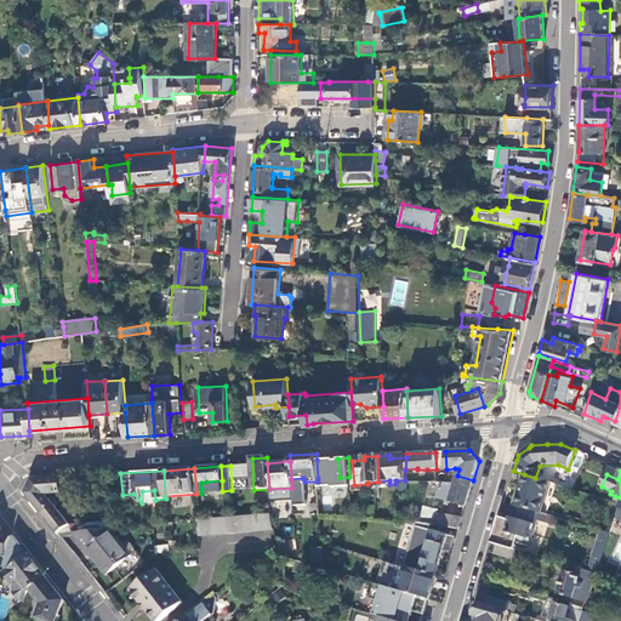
[(547,516),(557,485),(536,478),(535,478),(524,474),(514,506),(519,507),(540,513),(547,516)]
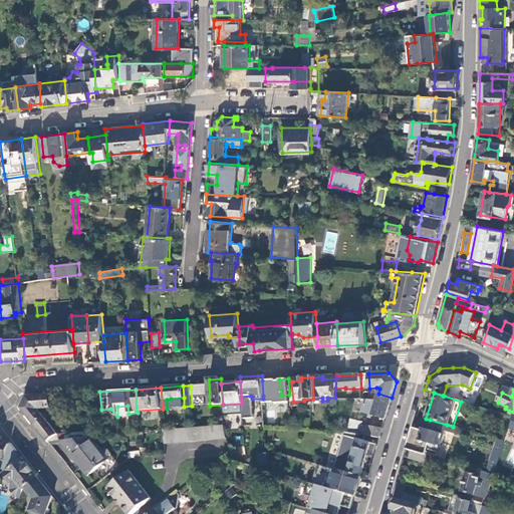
[(386,419),(392,398),(378,394),(376,400),(365,400),(362,412),(386,419)]
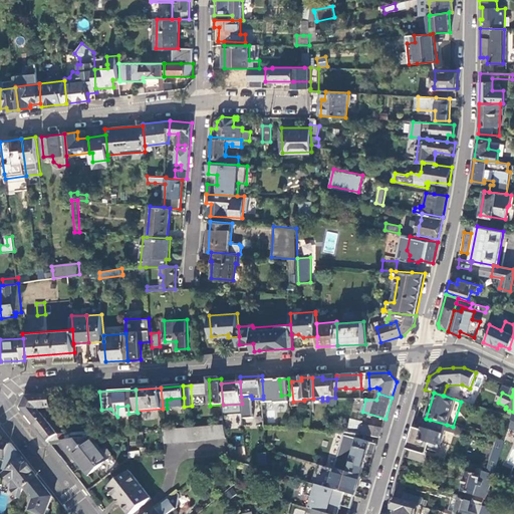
[(50,409),(50,395),(27,397),(21,409),(35,426),(44,418),(40,412),(37,409),(40,409),(50,409)]
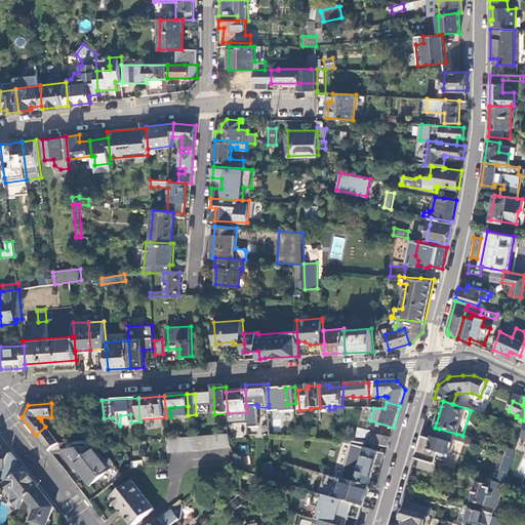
[(287,436),(297,436),(295,409),(279,409),(279,411),(280,429),(287,429),(287,436)]
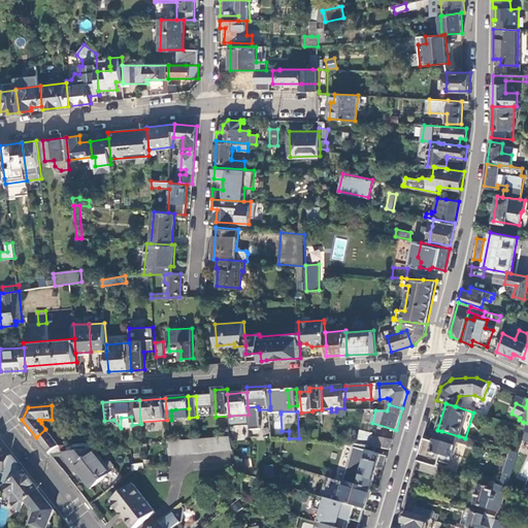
[(58,446),(45,429),(36,437),(50,454),(62,453),(68,452),(92,451),(92,443),(58,446)]
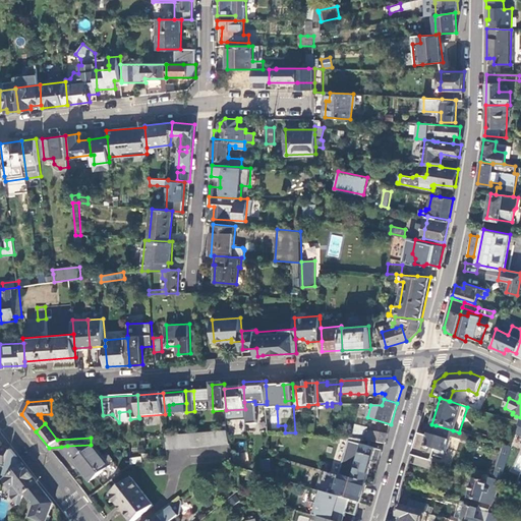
[(460,440),(461,433),(459,432),(453,430),(436,425),(431,439),(428,438),(419,435),(412,457),(416,458),(431,462),(432,462),(435,453),(445,455),(447,454),(452,438),(460,440)]
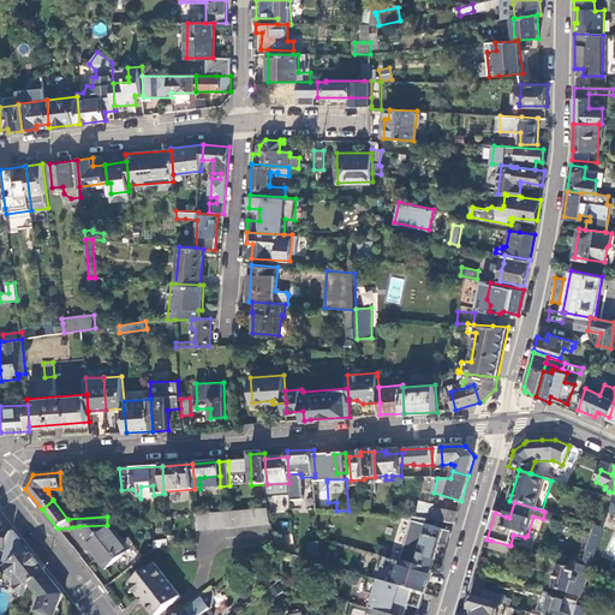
[(419,506),(417,518),(430,520),(433,508),(419,506)]
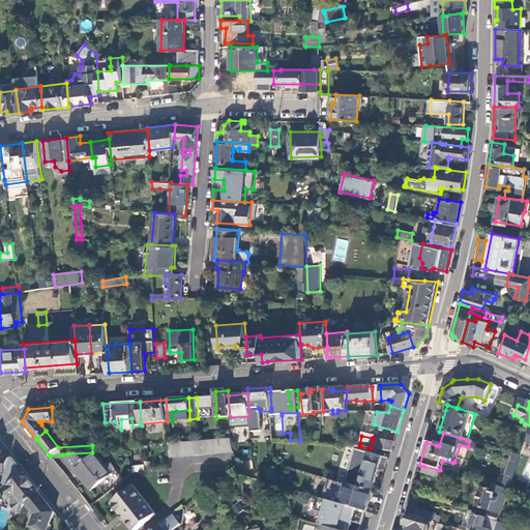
[(234,452),(231,438),(169,443),(170,458),(234,452)]
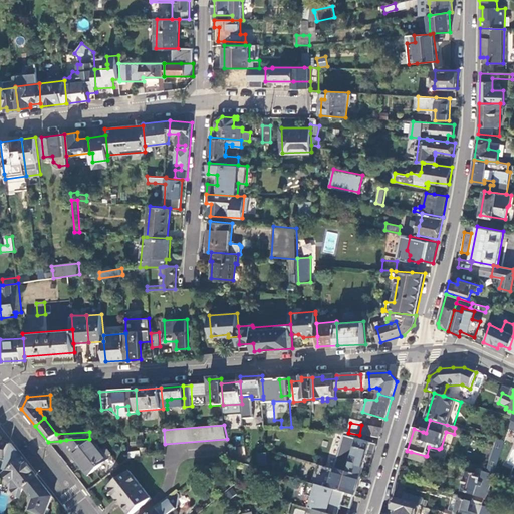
[(361,425),(359,435),(379,438),(382,429),(361,425)]
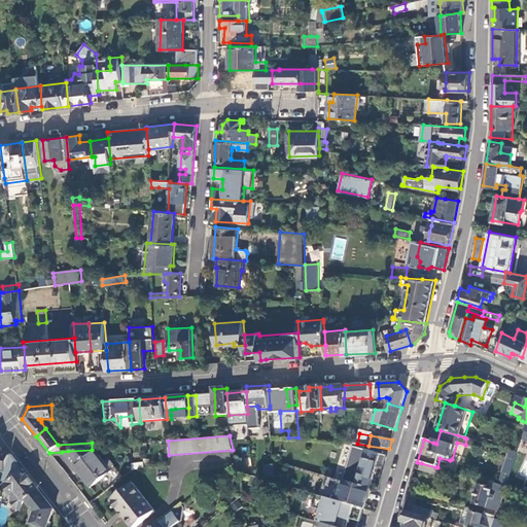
[(0,468),(5,471),(10,456),(1,453),(2,448),(0,447),(0,468)]
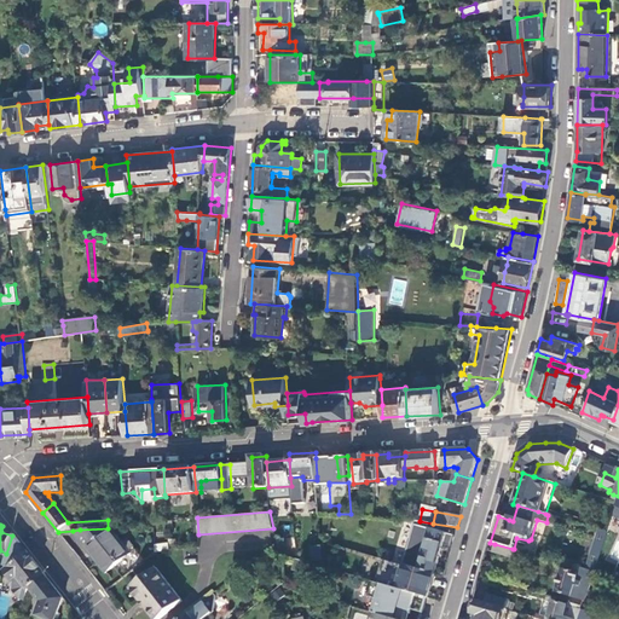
[(131,553),(110,527),(108,528),(80,530),(91,544),(86,548),(105,572),(131,553)]
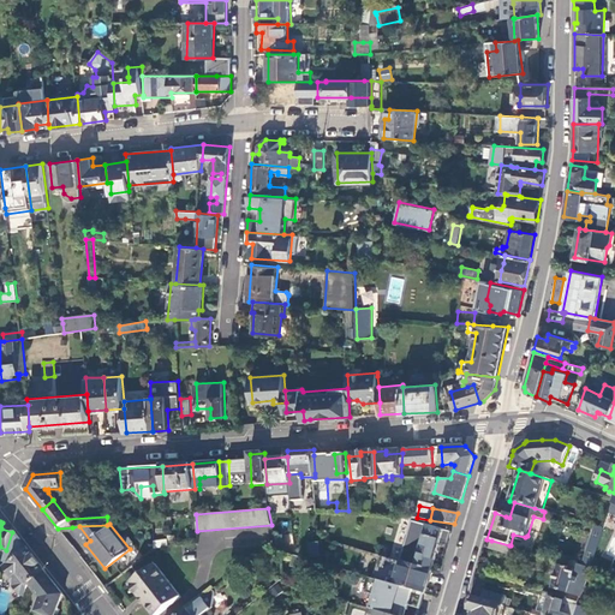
[(416,566),(433,571),(445,530),(428,525),(428,526),(424,539),(418,559),(415,557),(413,562),(417,563),(416,566)]
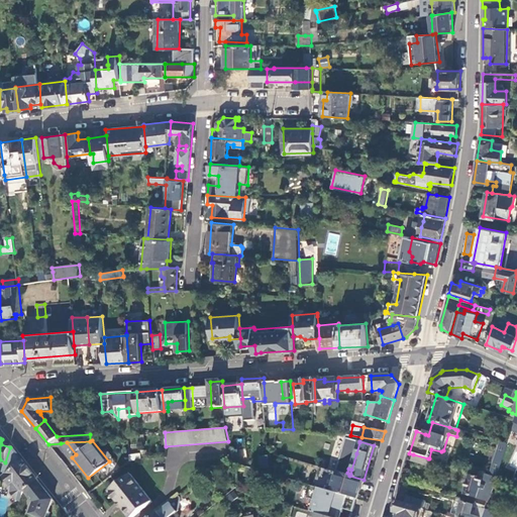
[(61,443),(72,457),(76,454),(67,442),(61,443)]
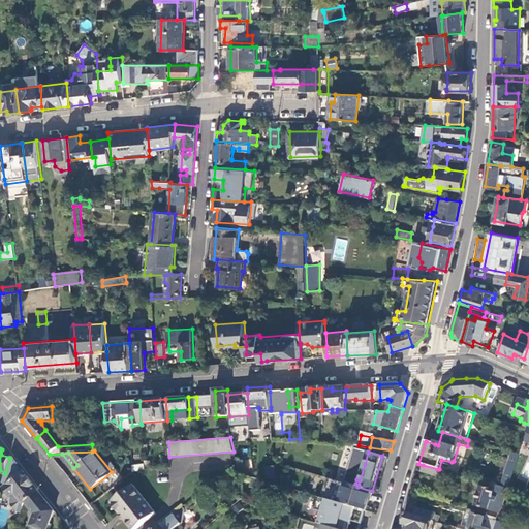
[(365,464),(368,453),(362,453),(359,463),(365,464)]
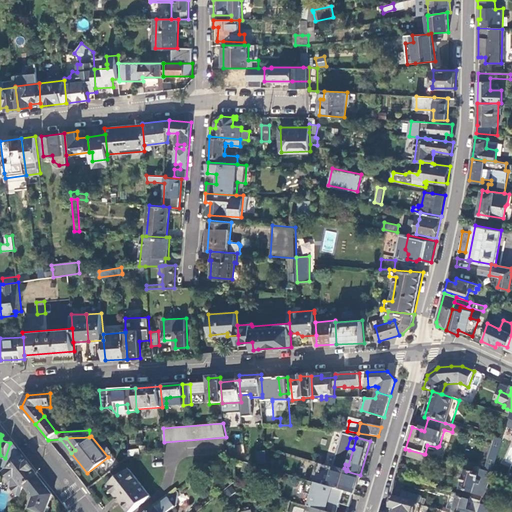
[(495,463),(503,440),(497,438),(490,461),(495,463)]
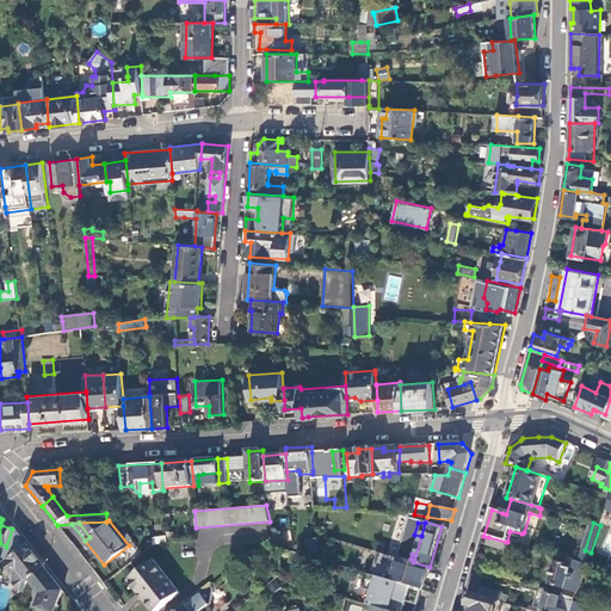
[(14,528),(5,559),(10,560),(29,545),(14,528)]
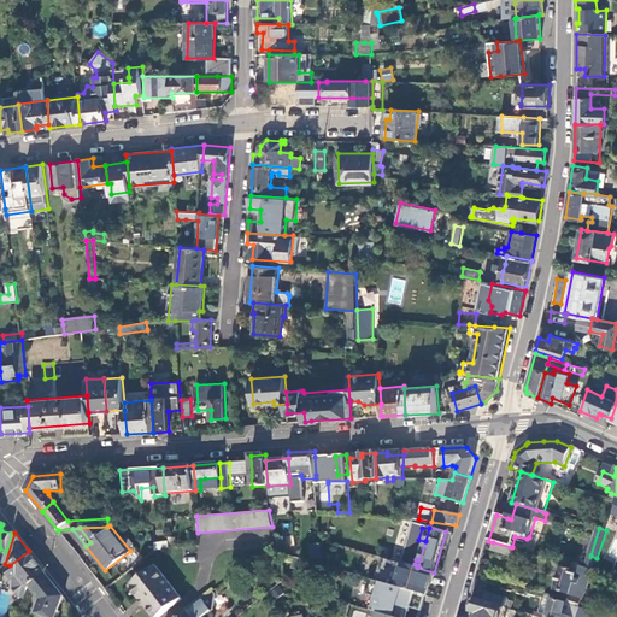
[(511,547),(493,542),(491,551),(509,556),(511,547)]
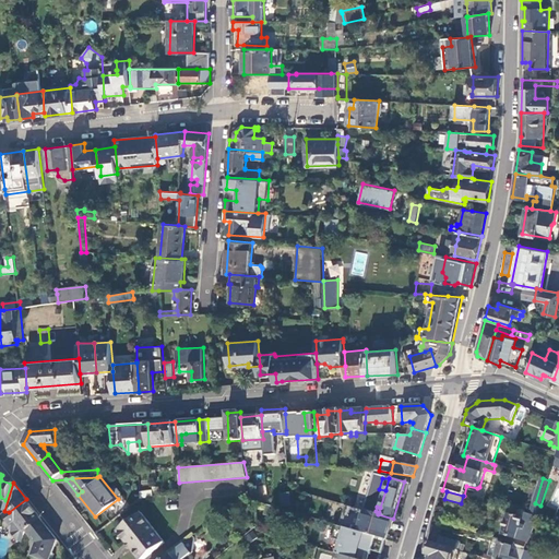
[(361,508),(369,510),(372,497),(365,495),(361,508)]
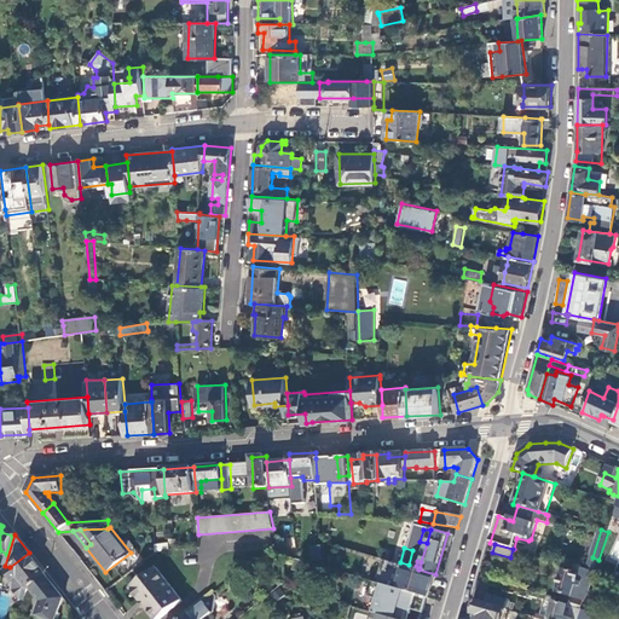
[(47,577),(29,553),(10,567),(5,571),(13,582),(18,578),(19,580),(15,585),(15,590),(21,600),(27,601),(29,590),(32,589),(47,577)]
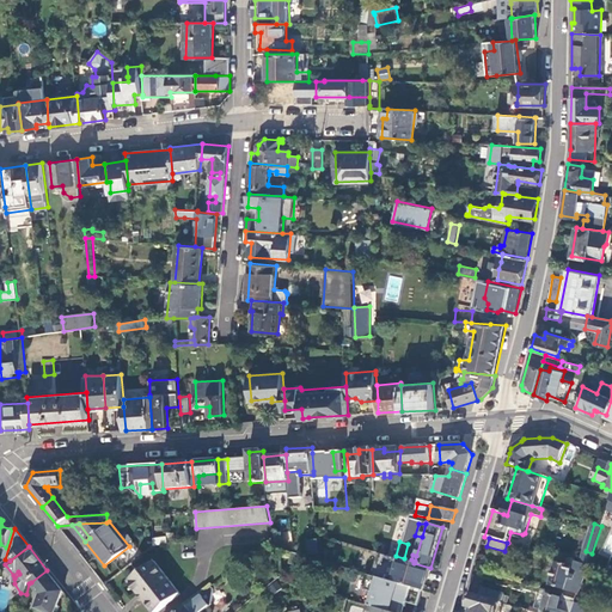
[(423,591),(430,568),(414,563),(374,551),(373,554),(378,556),(372,576),(423,591)]
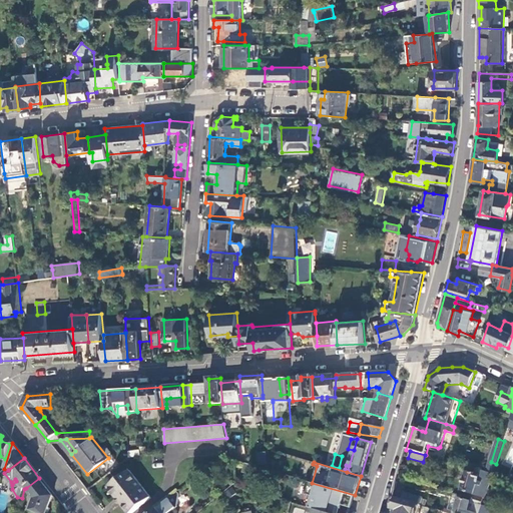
[(253,467),(244,464),(242,473),(251,475),(253,467)]
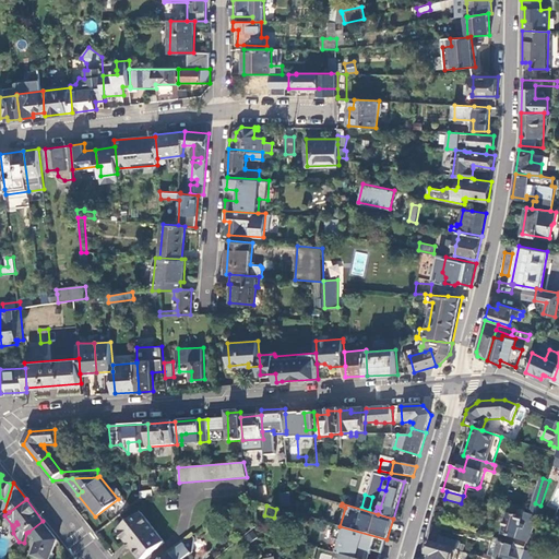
[(128,544),(132,549),(139,558),(144,558),(165,544),(141,513),(118,532),(128,544)]
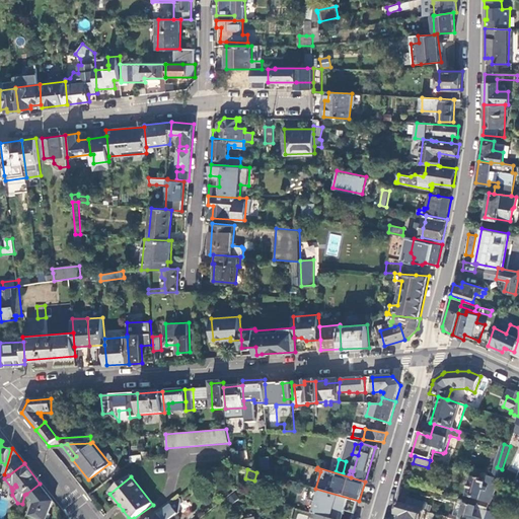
[(495,493),(499,479),(487,476),(486,482),(471,477),(466,497),(496,505),(500,494),(495,493)]
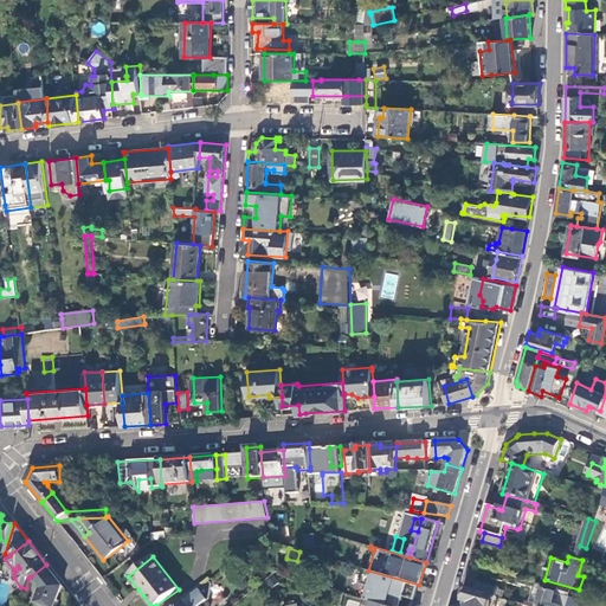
[(55,605),(63,585),(46,565),(31,577),(40,587),(34,603),(44,605),(55,605)]
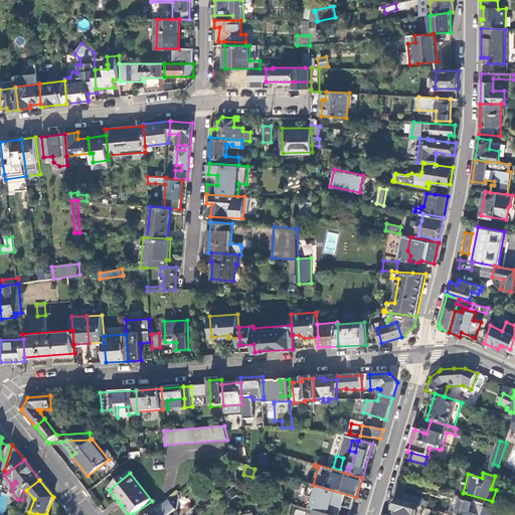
[(343,508),(352,510),(356,497),(313,485),(308,483),(306,489),(308,489),(306,497),(311,498),(310,503),(312,504),(310,510),(326,514),(336,514),(338,510),(340,506),(343,508)]
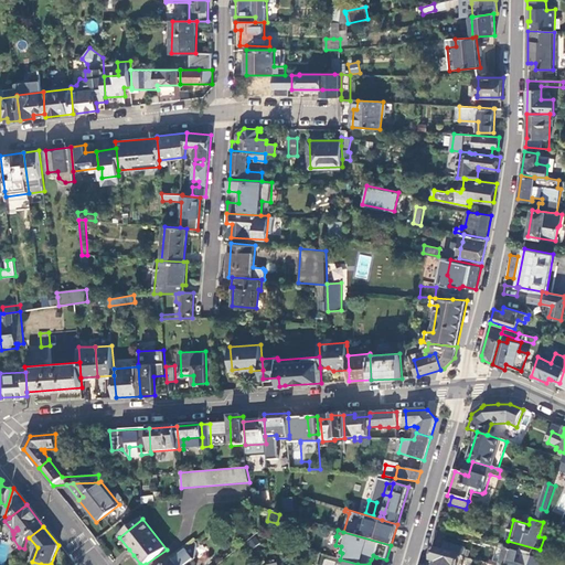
[(187,564),(193,560),(192,558),(195,555),(198,544),(195,542),(164,564),(187,564)]
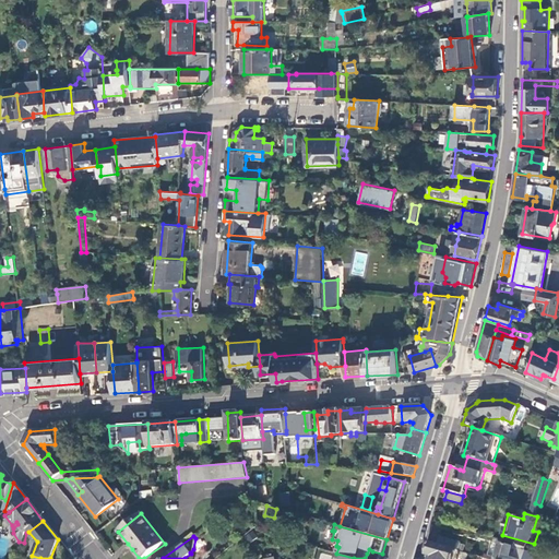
[(456,550),(459,550),(461,544),(439,538),(438,545),(456,550)]
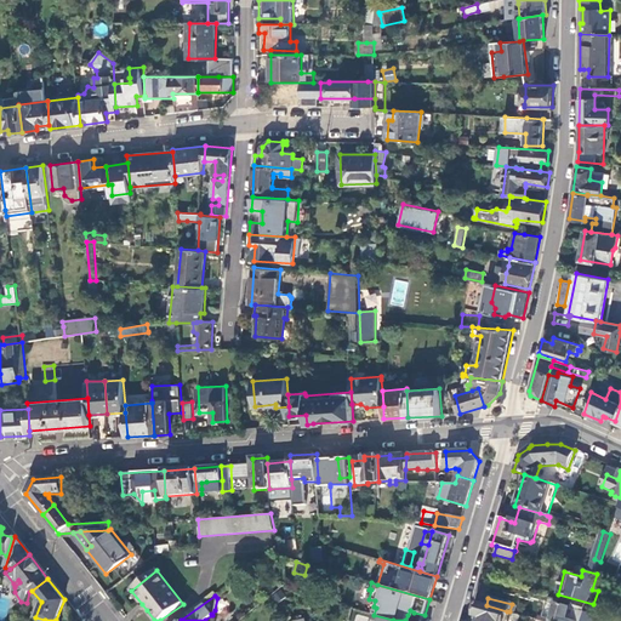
[(546,602),(542,617),(551,620),(556,605),(546,602)]
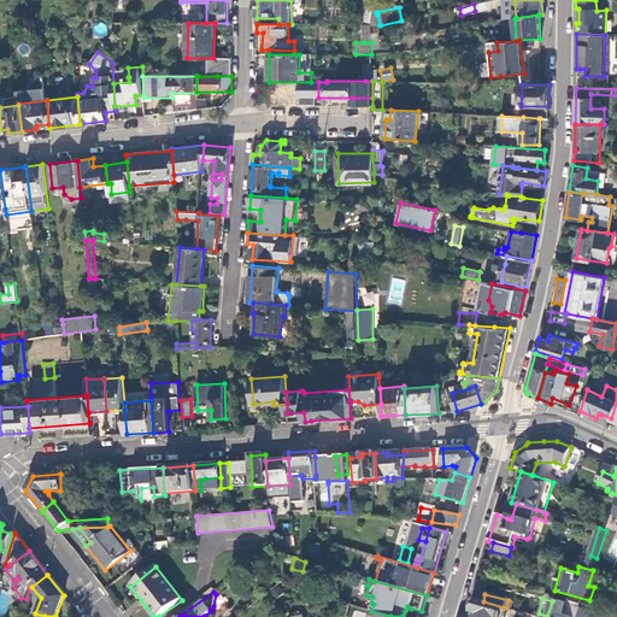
[(483,601),(475,599),(470,612),(475,613),(474,616),(500,616),(504,607),(483,601)]
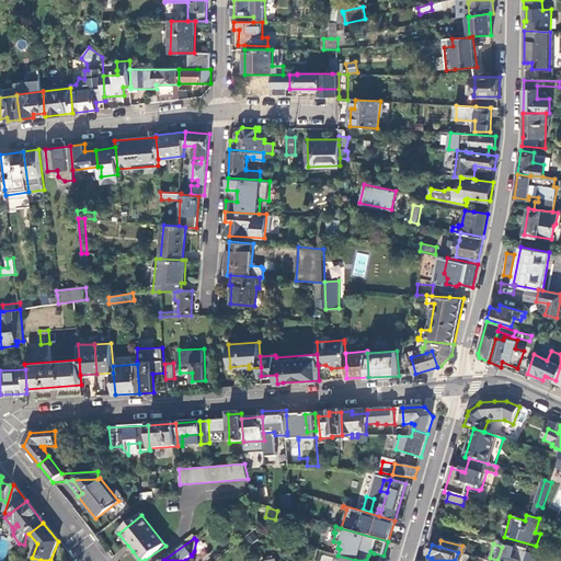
[(485,560),(489,560),(517,560),(512,559),(515,549),(502,546),(502,547),(497,560),(490,558),(487,557),(485,560)]
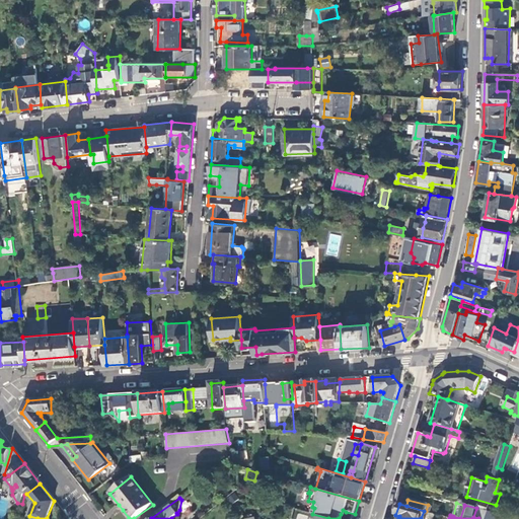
[(478,518),(485,518),(488,512),(476,508),(473,517),(478,518)]
